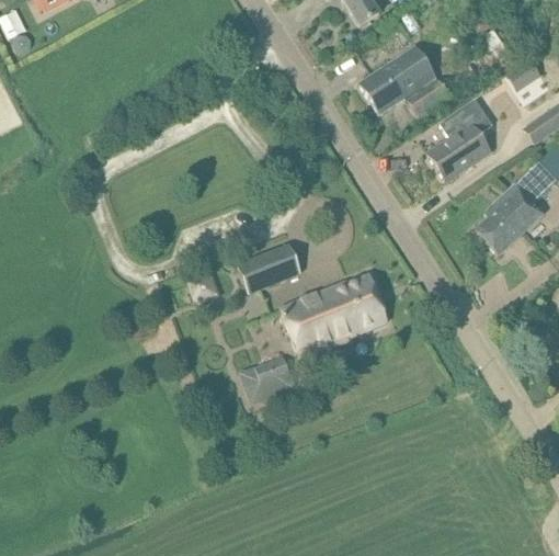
[(42,0),(47,9),(64,0),(42,0)]
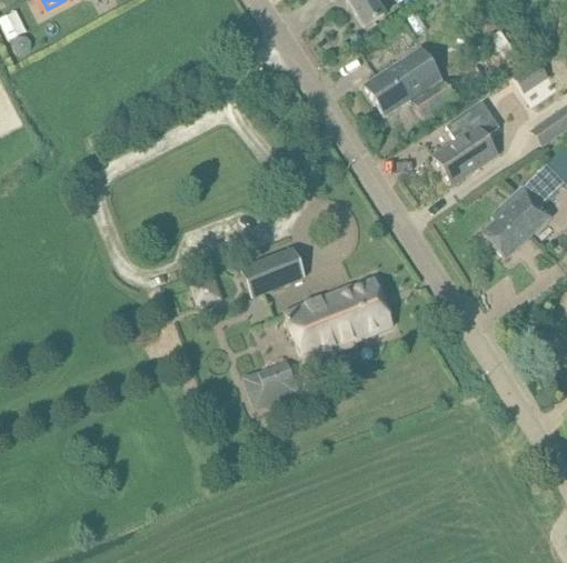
[(348,0),(366,26),(386,12),(377,0),(348,0)]
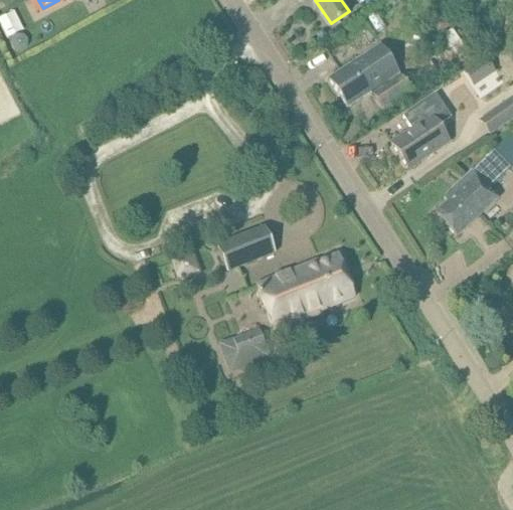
[(448,45),(431,56),(442,73),(473,53),(455,25),(441,34),(448,45)]
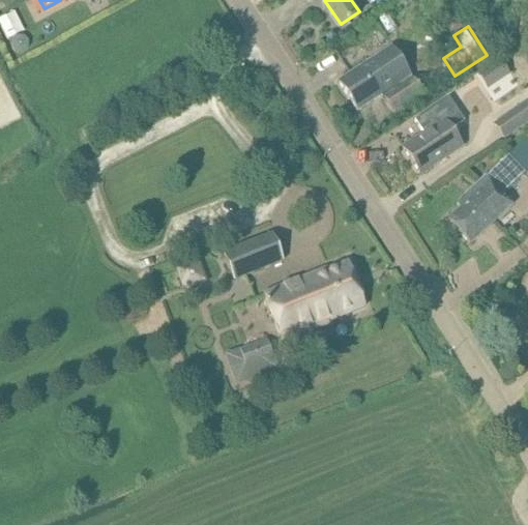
[(426,93),(412,71),(393,44),(340,78),(358,107),(382,91),(396,112),(426,93)]
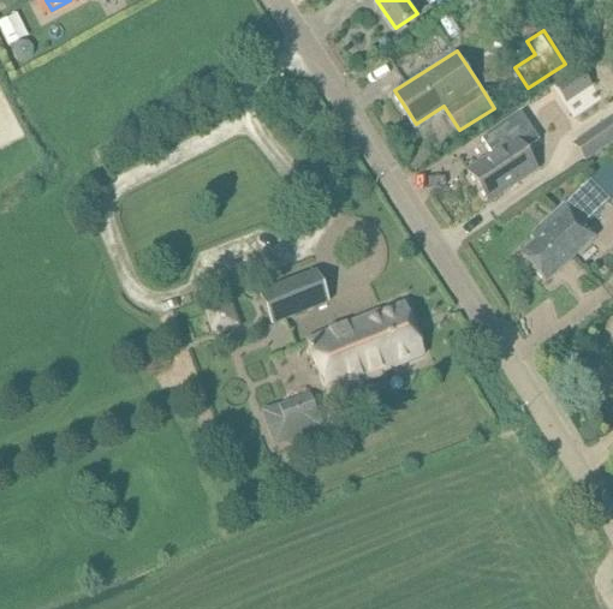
[(551,102),(567,91),(564,85),(569,82),(564,75),(542,89),(551,102)]
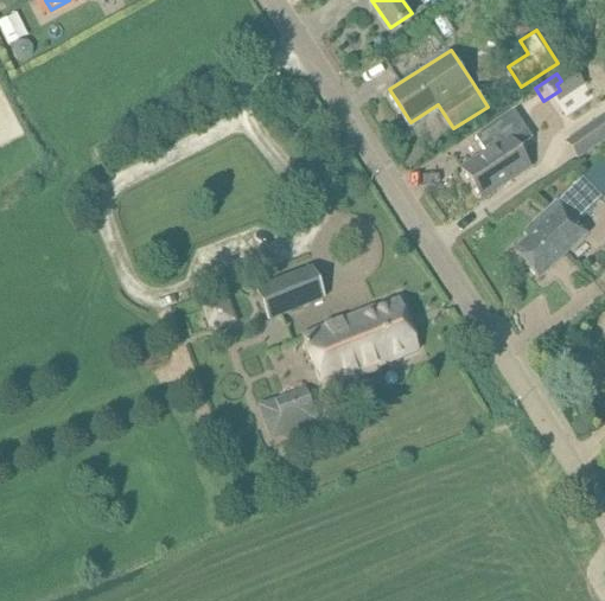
[(530,164),(517,145),(533,134),(515,107),(497,120),(477,133),(488,148),(464,165),(484,194),(530,164)]
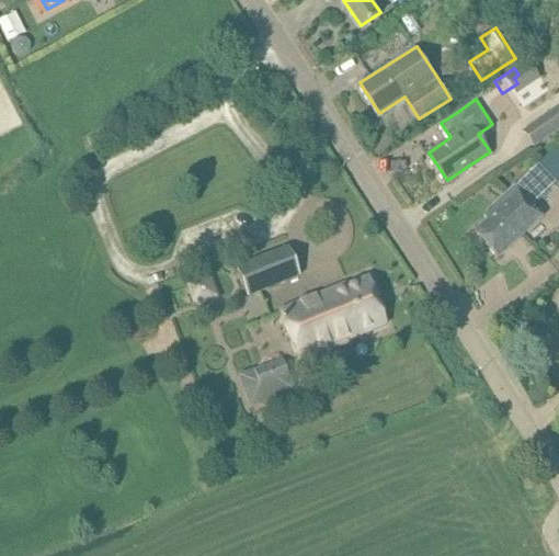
[(558,102),(523,127),(535,144),(558,126),(558,102)]
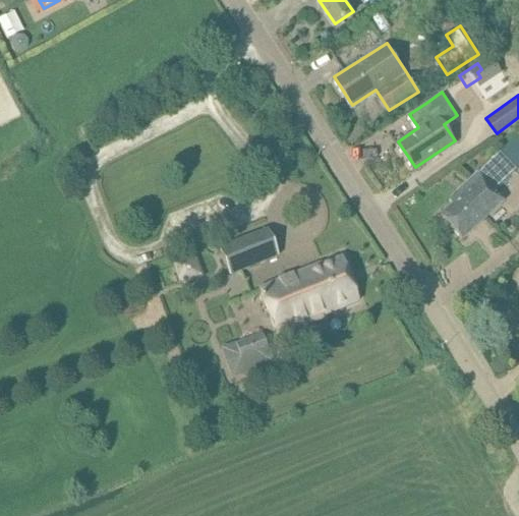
[(505,196),(497,187),(518,166),(518,132),(461,186),(465,190),(442,213),(463,235),(505,196)]
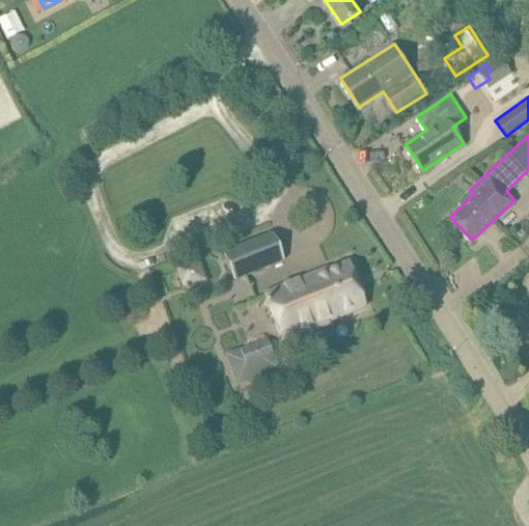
[(275,231),(226,250),(237,275),(285,256),(275,231)]
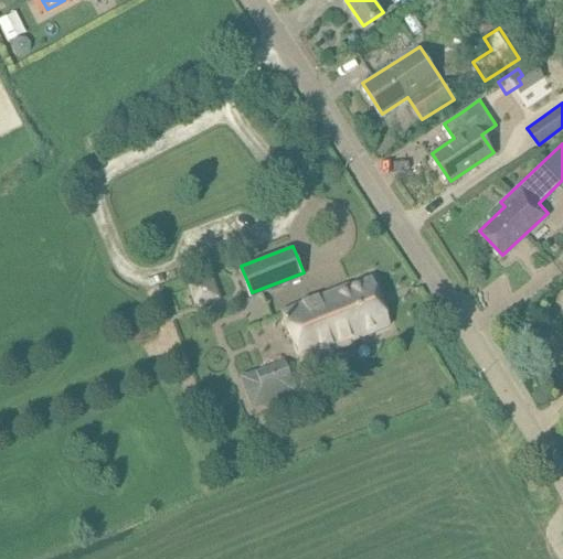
[(189,283),(198,304),(220,296),(212,275),(189,283)]
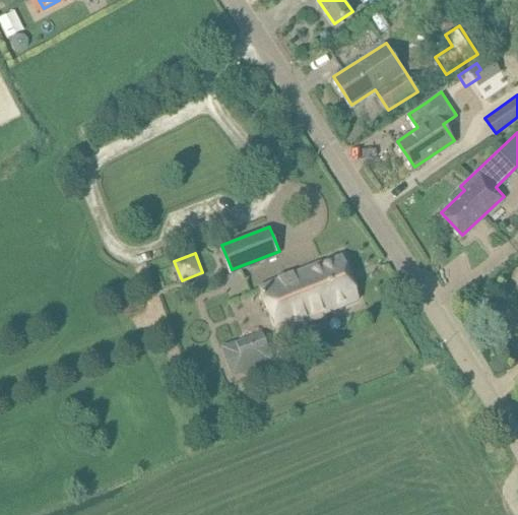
[(277,328),(340,304),(360,297),(343,253),(323,261),(322,259),(294,270),(280,274),(265,279),(259,282),(277,328)]
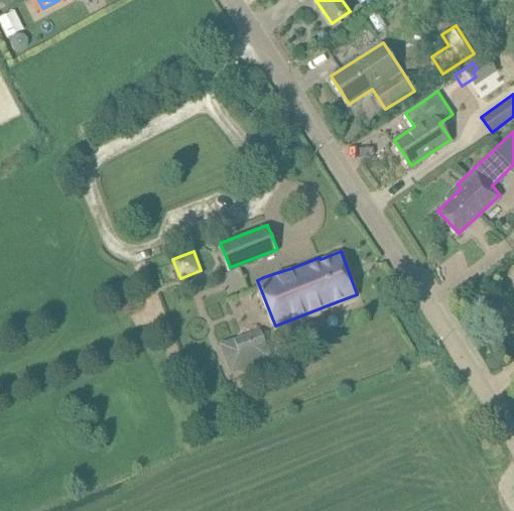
[(262,326),(235,337),(242,353),(269,342),(262,326)]
